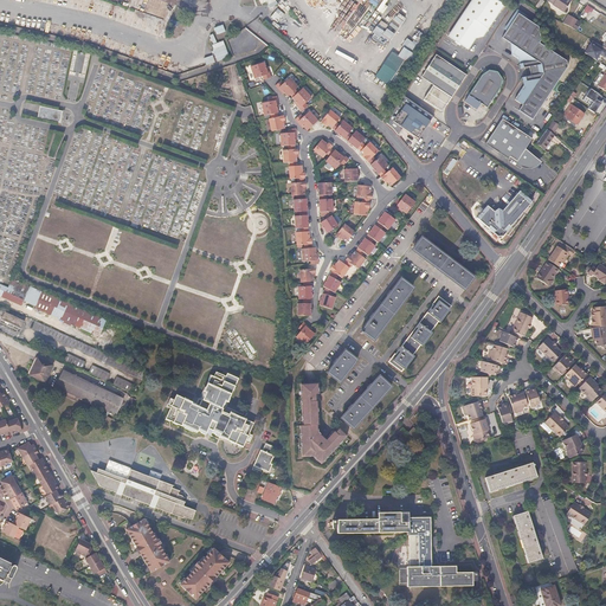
[(471,0),(447,37),(456,42),(461,45),(468,50),(475,39),(483,38),(503,5),(495,0),(471,0)]
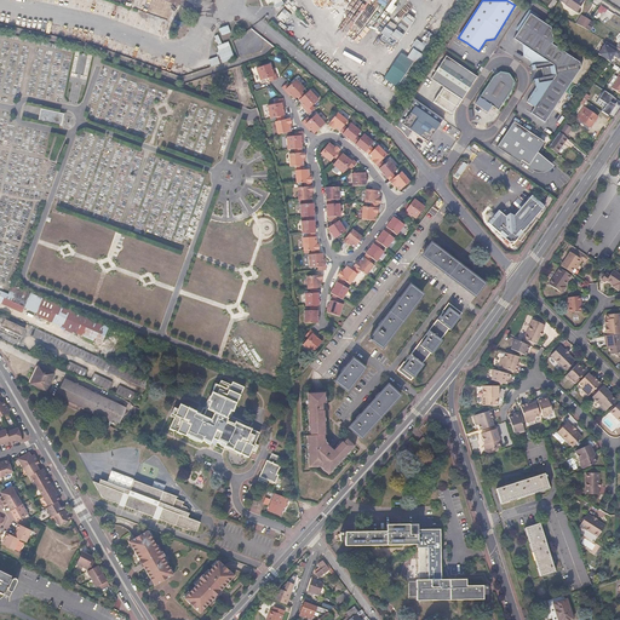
[(584,3),(579,0),(562,0),(562,1),(566,4),(566,5),(577,12),(584,3)]
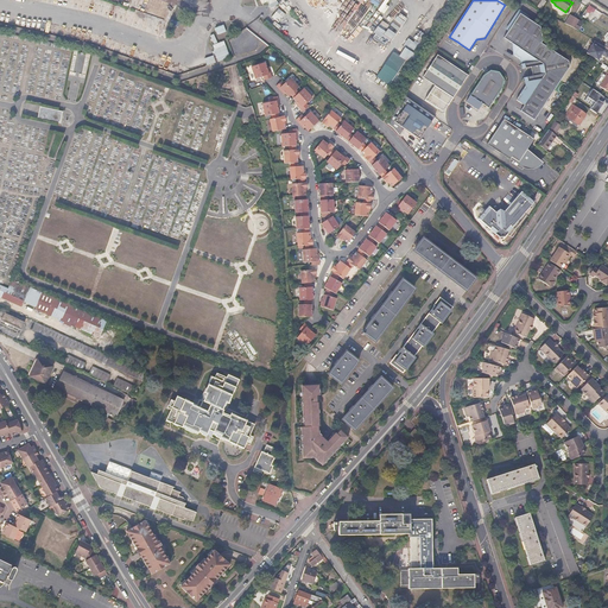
[(271,17),(278,23),(286,13),(279,7),(271,17)]
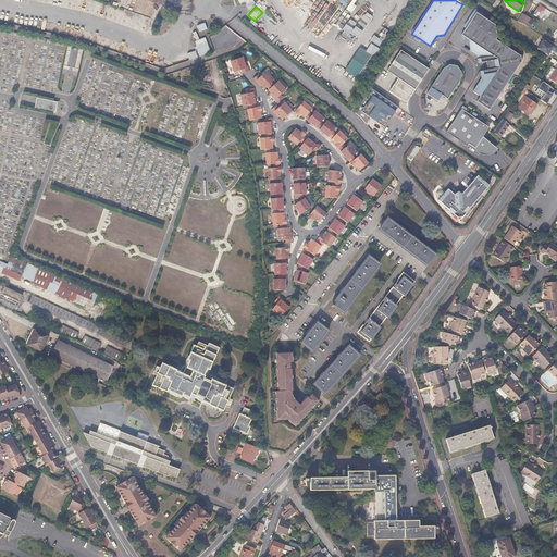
[(338,9),(334,16),(339,20),(344,13),(338,9)]
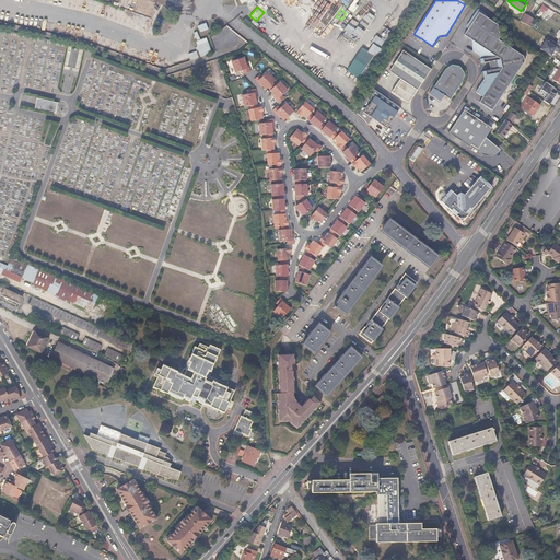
[(482,58),(482,59),(496,57),(499,59),(500,60),(509,47),(499,41),(501,37),(498,25),(479,13),(464,35),(478,44),(473,51),(479,55),(481,55),(482,58)]
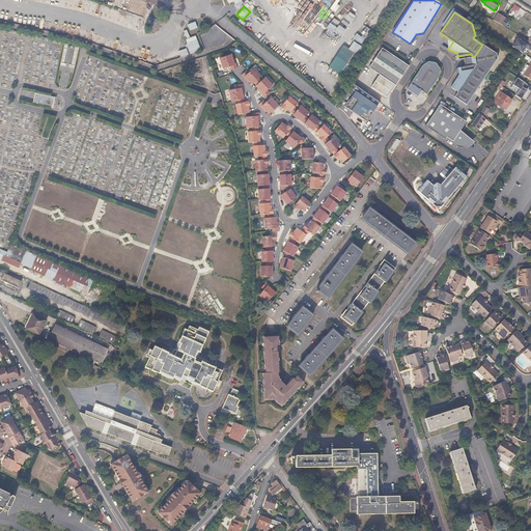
[(499,14),(494,21),(501,25),(505,18),(499,14)]
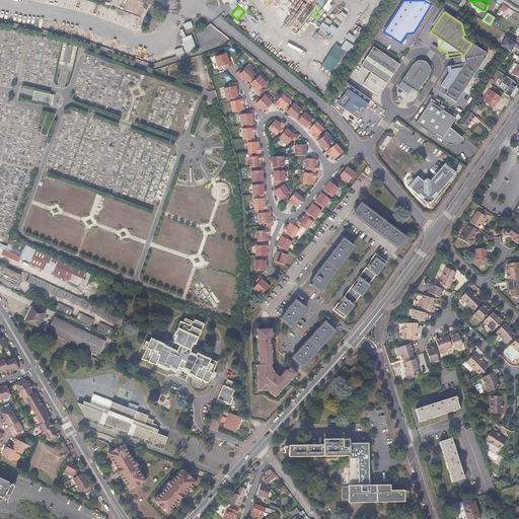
[(191,20),(183,23),(186,29),(194,26),(191,20)]
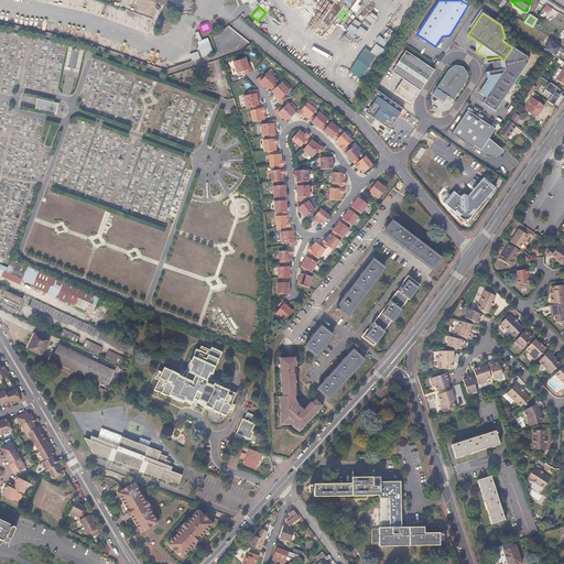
[(210,47),(205,35),(196,40),(202,52),(210,47)]
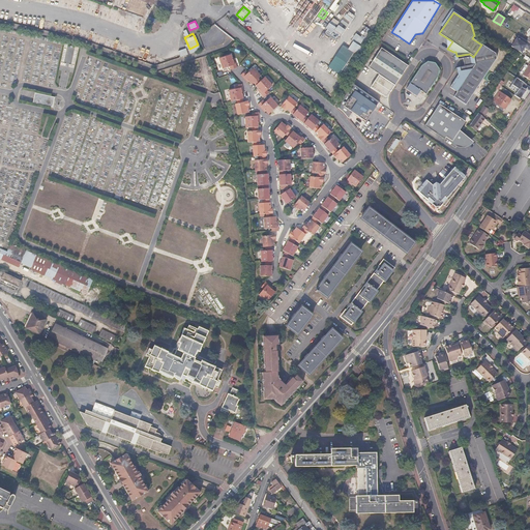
[(528,41),(519,36),(517,38),(520,40),(516,47),(522,51),(528,41)]
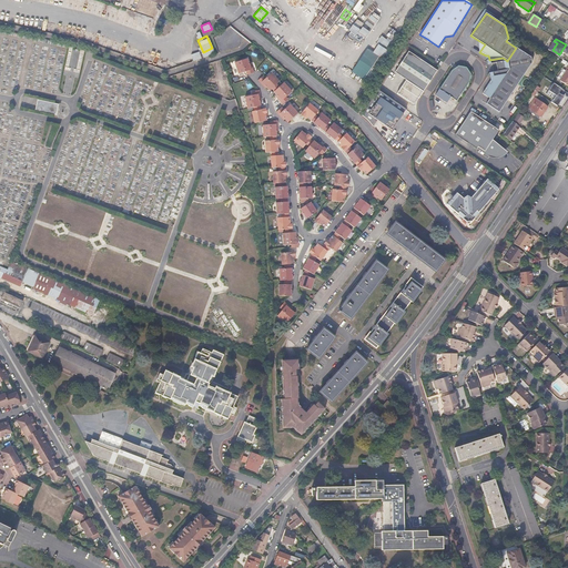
[(366,47),(350,70),(361,78),(377,56),(366,47)]
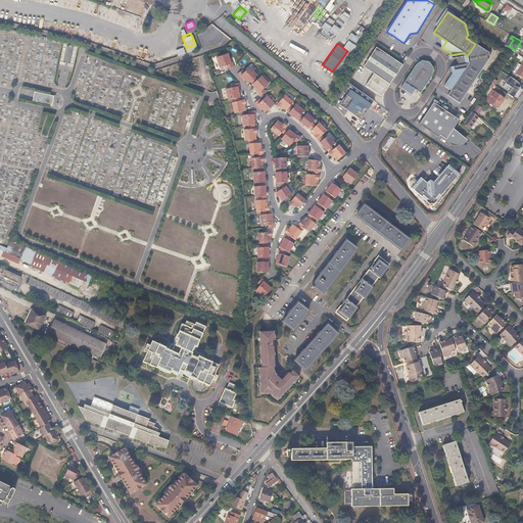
[(459,64),(463,68),(479,46),(475,44),(467,56),(466,55),(463,53),(450,55),(450,54),(448,55),(449,58),(457,57),(460,56),(462,64),(459,64)]
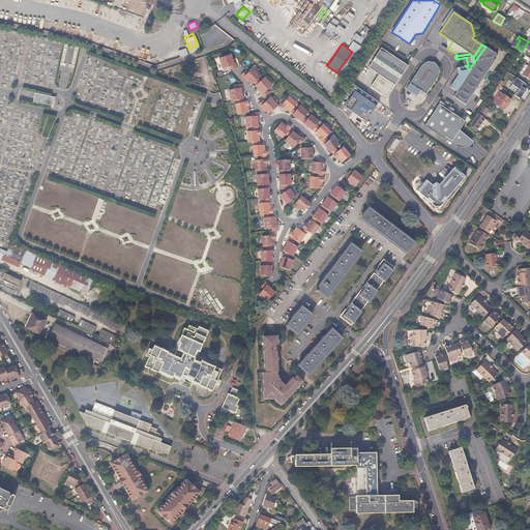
[(469,69),(484,79),(497,59),(496,54),(486,47),(469,69)]
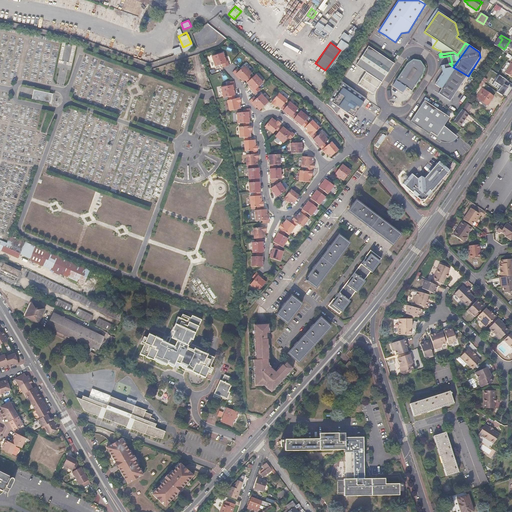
[(374,92),(376,91),(394,64),(368,47),(357,63),(367,70),(359,83),(374,92)]
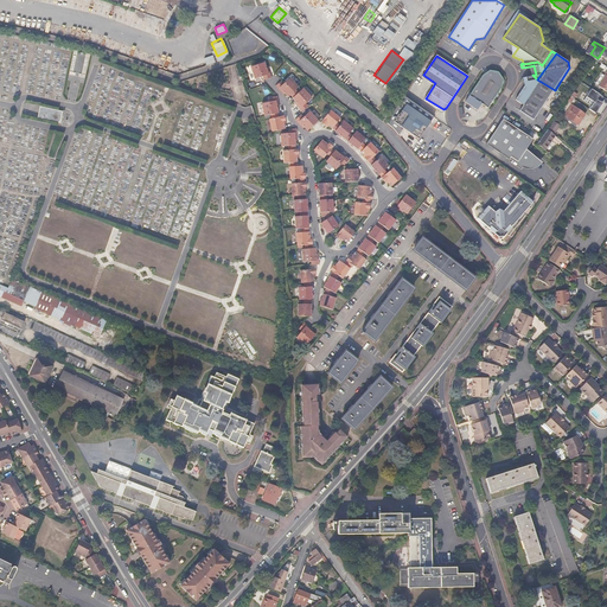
[(263,75),(263,78),(272,76),(270,75),(268,68),(267,69),(266,65),(263,62),(250,65),(255,78),(263,75)]
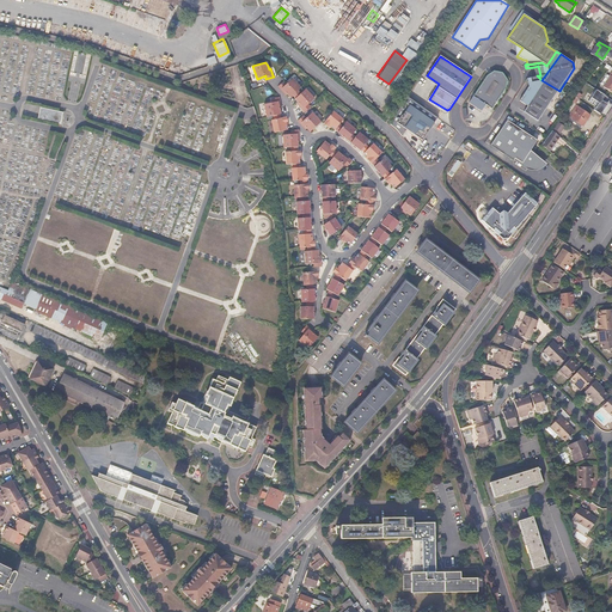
[(470,103),(482,111),(487,105),(493,109),(506,89),(508,80),(503,73),(495,72),(488,75),(470,103)]
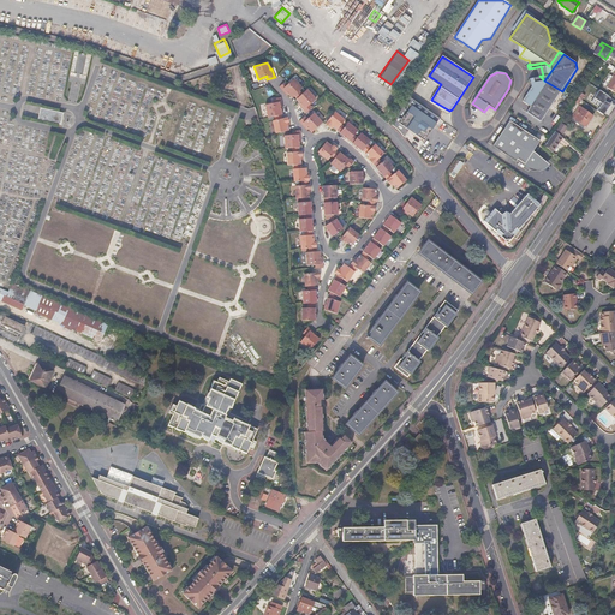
[(523,101),(527,103),(544,81),(539,76),(530,78),(531,83),(533,83),(535,87),(532,87),(532,88),(523,101)]
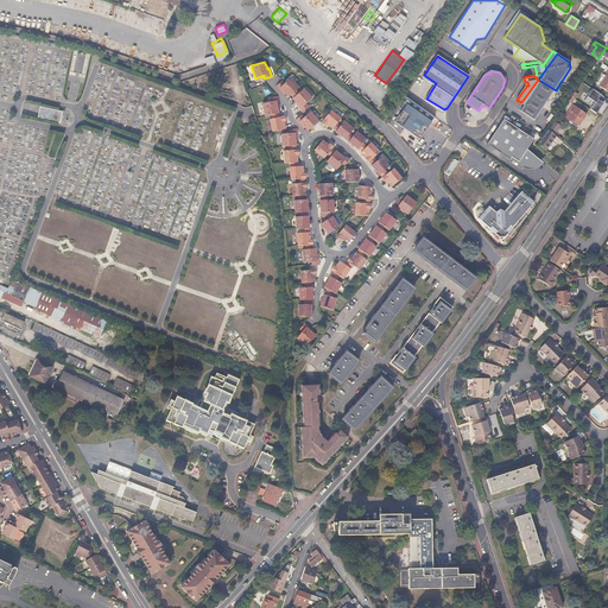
[(284,82),(282,80),(276,84),(283,92),(284,90),(286,94),(287,96),(290,94),(299,86),(291,77),(284,82)]
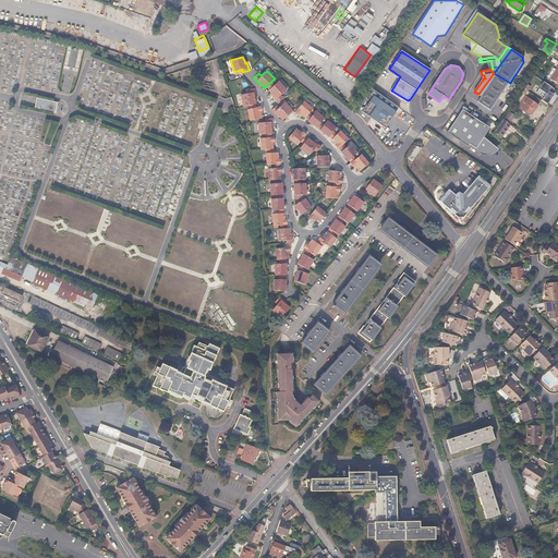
[(494,73),(478,94),(482,97),(478,102),(492,111),(510,83),(494,73)]
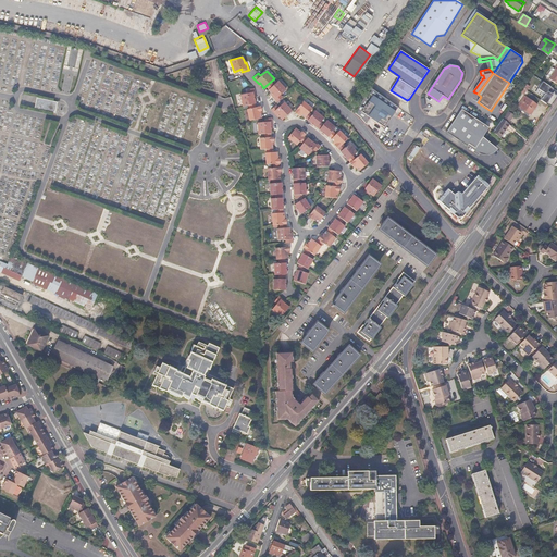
[(554,88),(542,79),(534,89),(541,96),(539,98),(545,103),(551,97),(547,94),(548,93),(543,88),(544,88),(549,93),(554,88)]
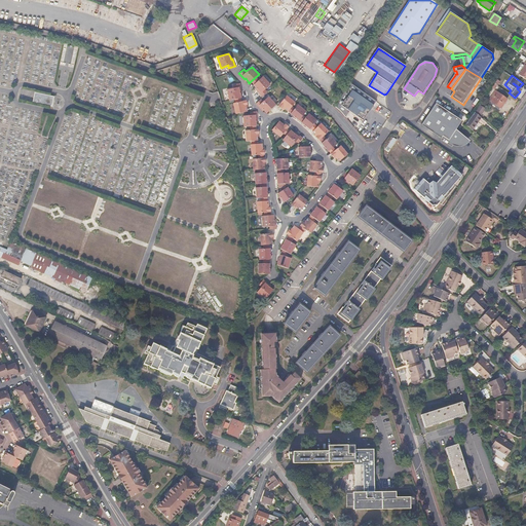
[(261,96),(266,91),(264,89),(270,84),(262,76),(253,84),(256,87),(258,89),(256,90),(261,96)]
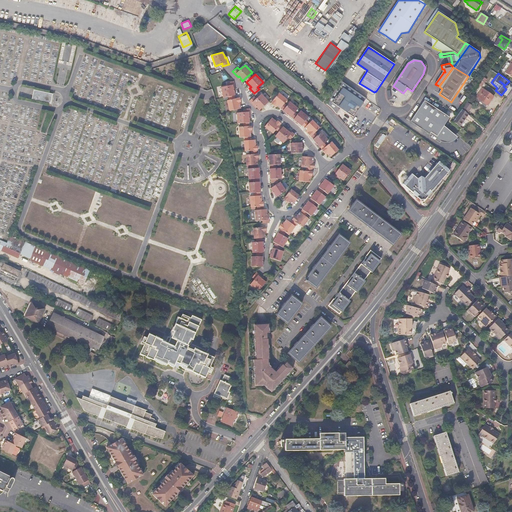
[(220,86),(222,97),(234,94),(234,91),(233,88),(235,87),(233,80),(227,81),(227,85),(220,86)]
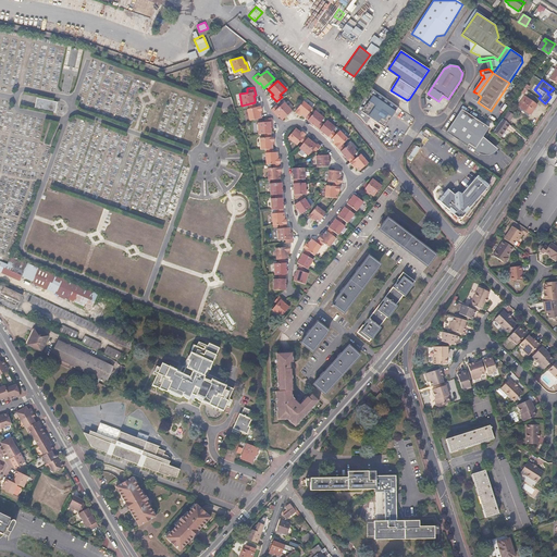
[(530,114),(536,104),(524,96),(517,106),(520,108),(530,114)]
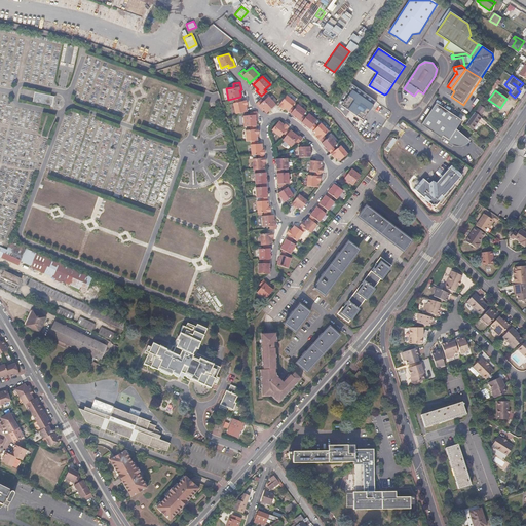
[(53,96),(35,91),(33,102),(51,106),(53,96)]
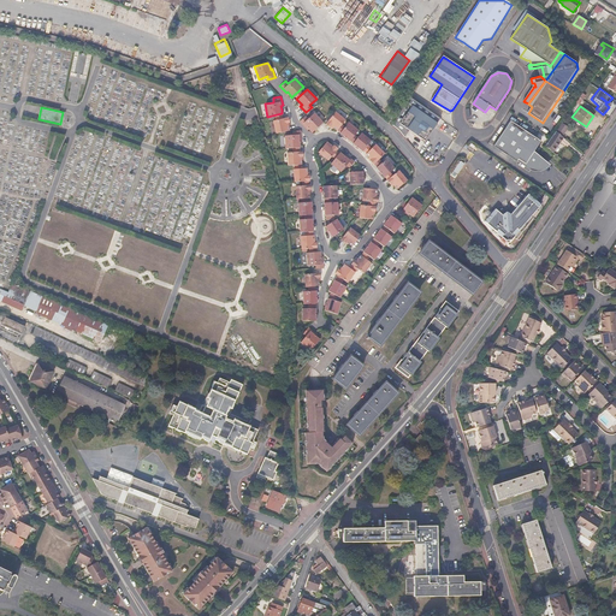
[(425,142),(437,124),(413,107),(400,125),(425,142)]
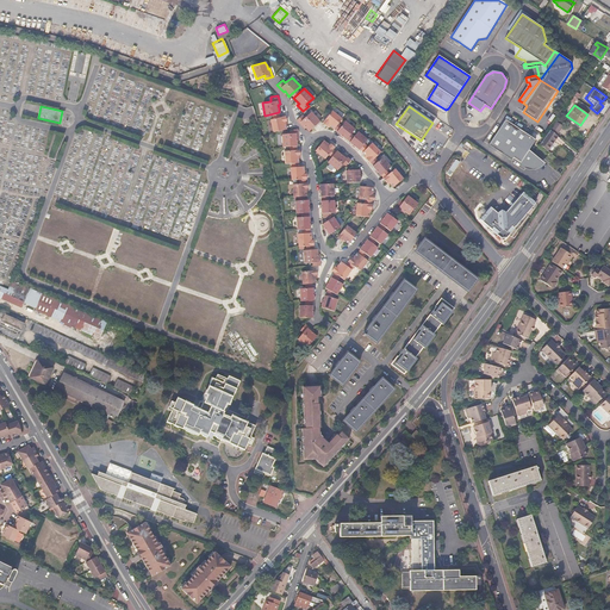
[(338,122),(341,118),(331,111),(322,122),(325,125),(328,124),(332,128),(338,122)]
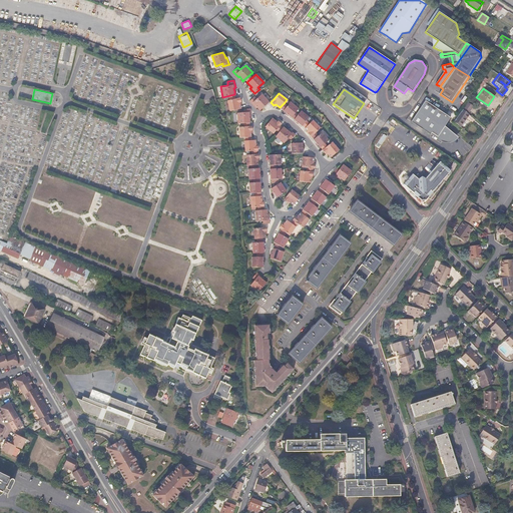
[(263,106),(269,101),(262,94),(257,98),(253,96),(248,100),(254,106),(255,105),(258,107),(260,109),(263,106)]
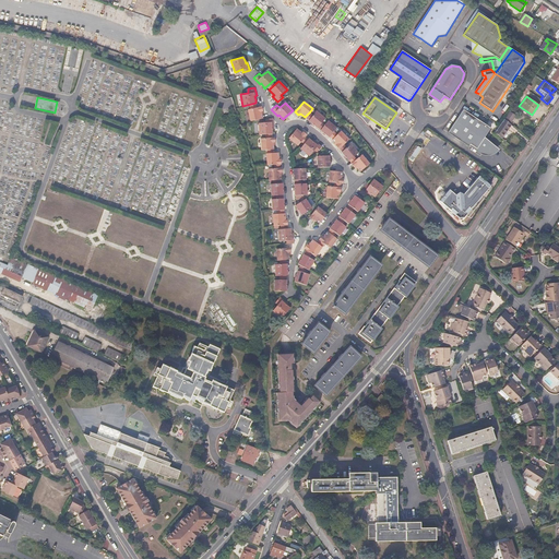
[(248,107),(250,119),(262,117),(261,110),(262,109),(261,105),(248,107)]
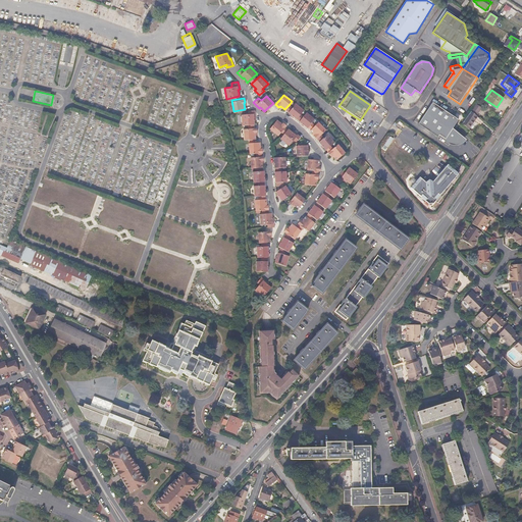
[(460,138),(462,135),(453,128),(459,119),(432,102),(418,123),(438,137),(439,135),(450,142),(454,141),(457,140),(460,138)]
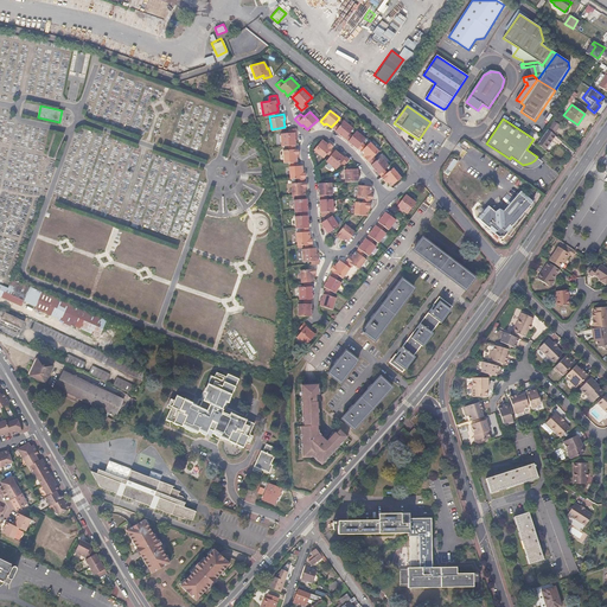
[(349,132),(352,128),(343,120),(340,125),(334,131),(334,132),(336,132),(344,139),(344,138),(349,132)]
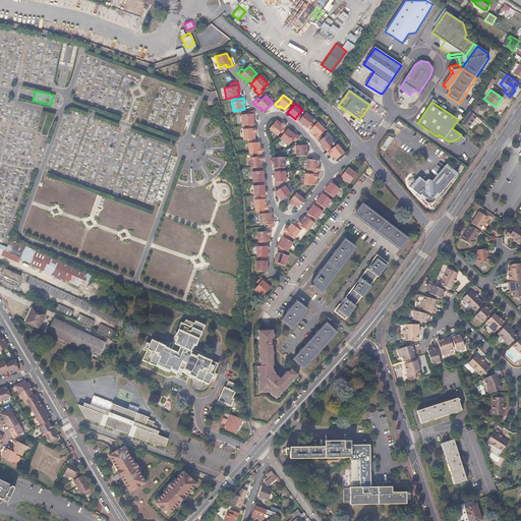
[(469,111),(474,115),(479,108),(474,104),(469,111)]
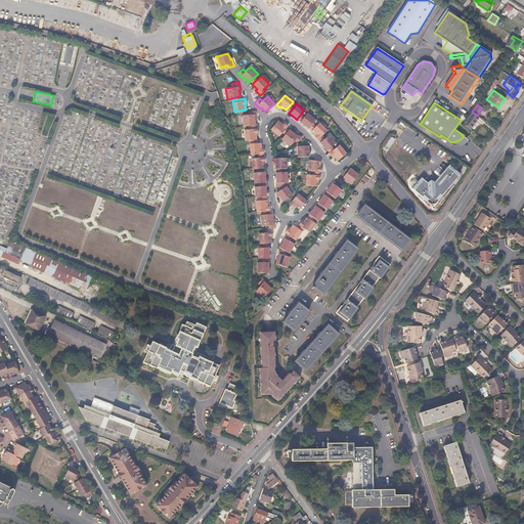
[(241,114),(242,125),(247,125),(254,125),(254,120),(254,118),(255,118),(255,110),(248,111),(248,114),(241,114)]
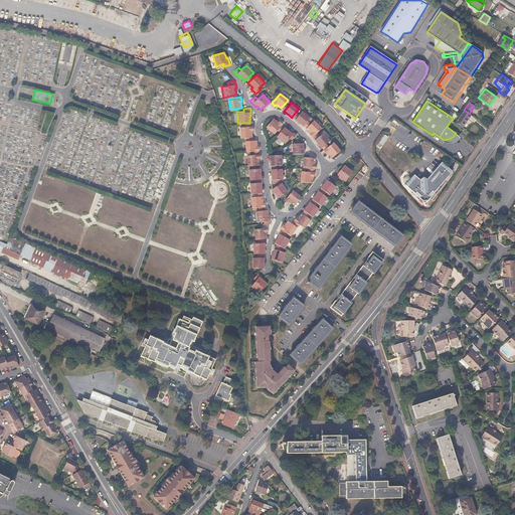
[(456,122),(462,127),(471,115),(469,114),(464,110),(460,115),(456,122)]
